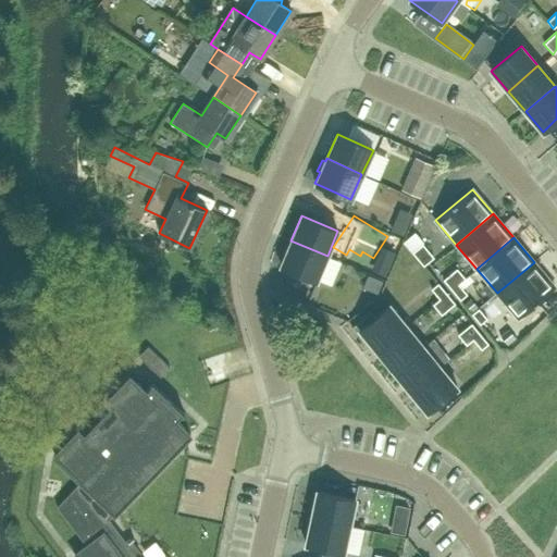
[(317,281),(327,256),(291,240),(291,242),(289,242),(284,254),(285,254),(281,265),(317,281)]
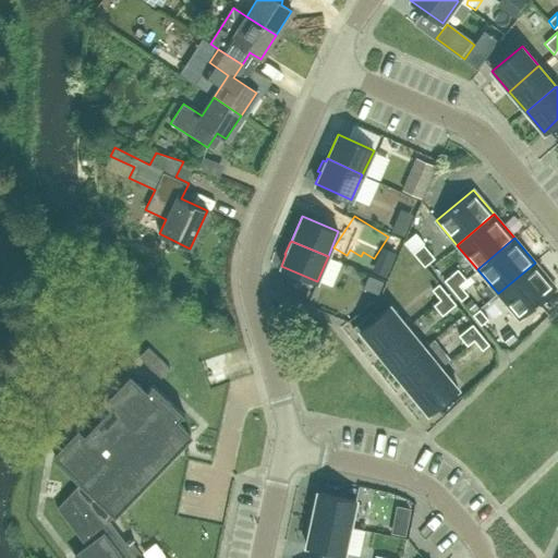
[(423,244),(413,253),(424,267),(435,258),(423,244)]
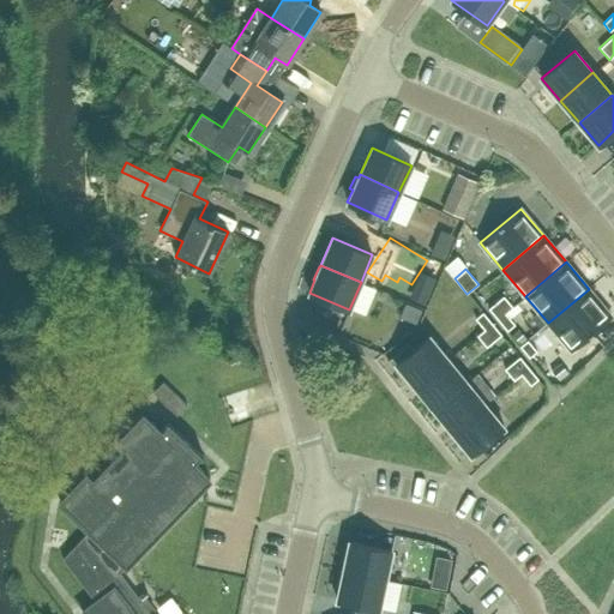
[(366,283),(355,311),(371,317),(383,289),(366,283)]
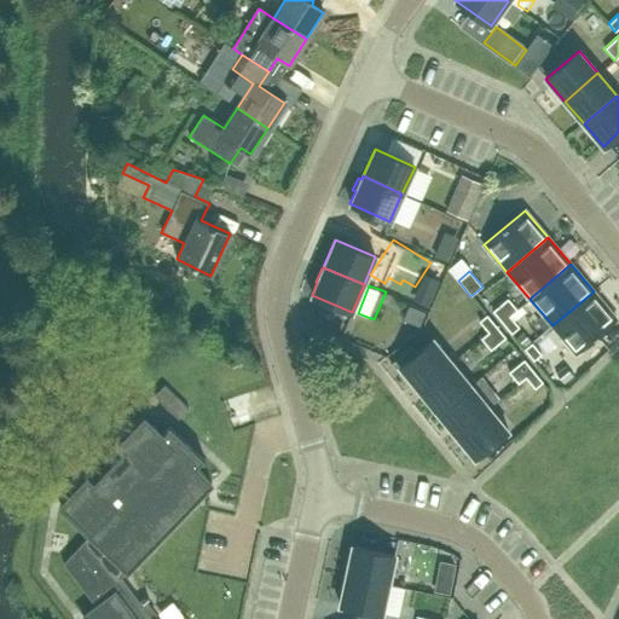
[(617,318),(594,291),(553,325),(574,353),(617,318)]
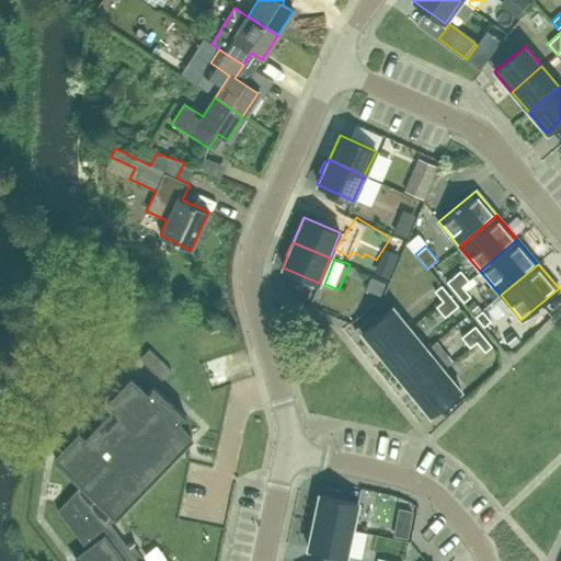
[(460,272),(447,283),(455,293),(461,287),(468,282),(460,272)]
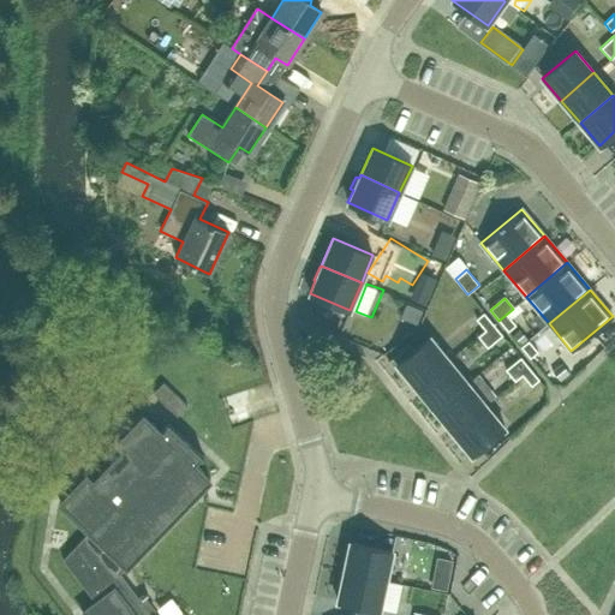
[(485,330),(491,324),(483,314),(477,320),(485,330)]
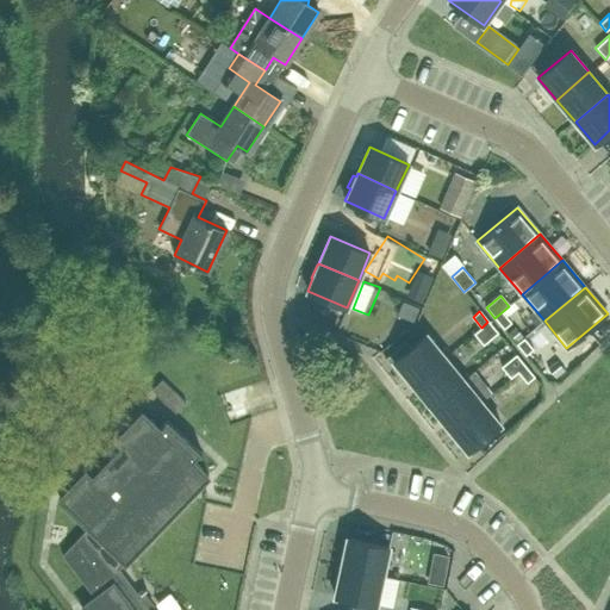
[(510,323),(502,312),(495,318),(503,329),(510,323)]
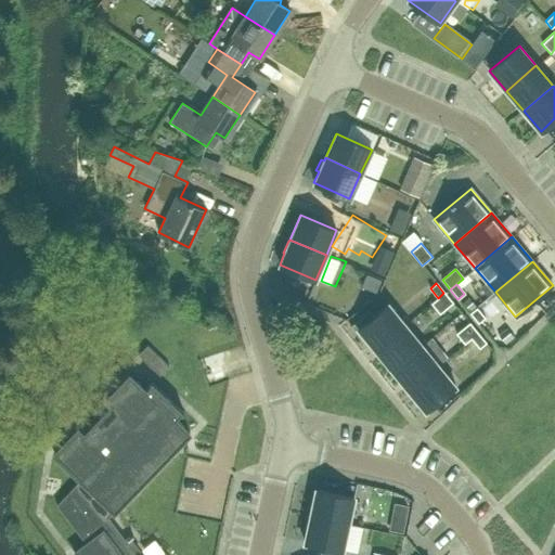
[(439,313),(452,302),(443,293),(438,298),(431,302),(439,313)]
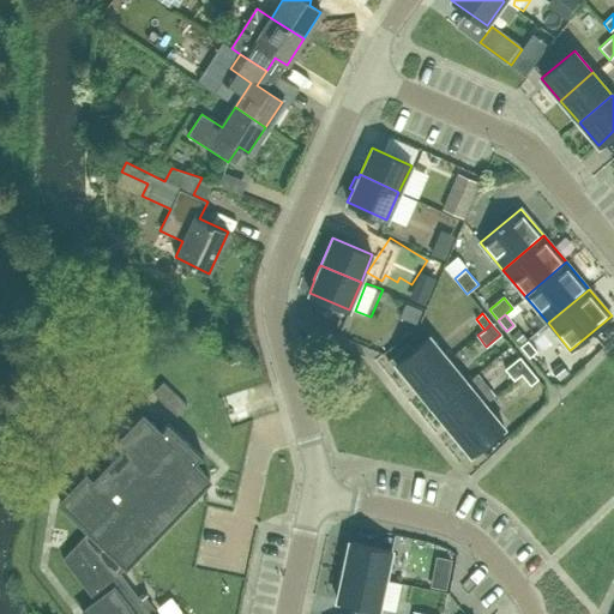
[(408,343),(387,360),(407,383),(410,380),(415,386),(449,359),(429,336),(413,349),(408,343)]
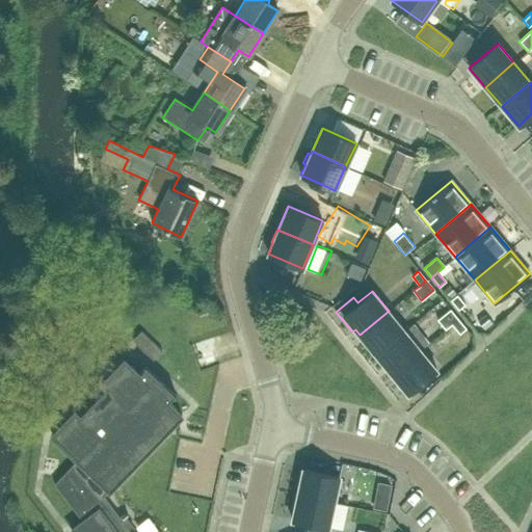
[(456,294),(450,299),(458,310),(464,303),(456,294)]
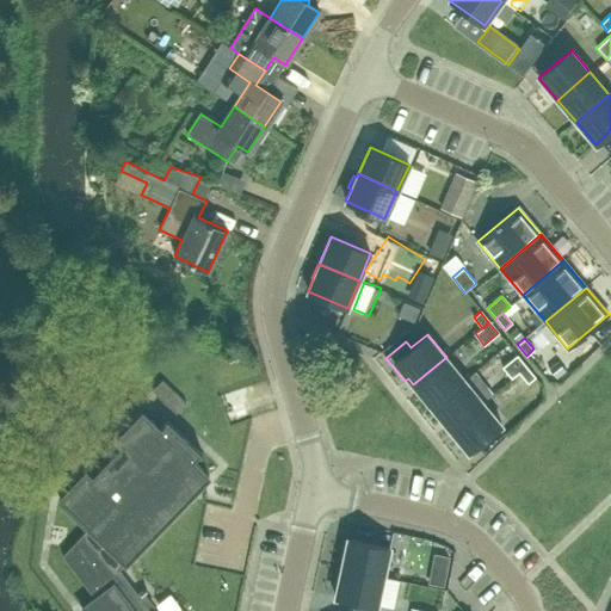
[(446,357),(413,384),(431,407),(464,380),(446,357)]
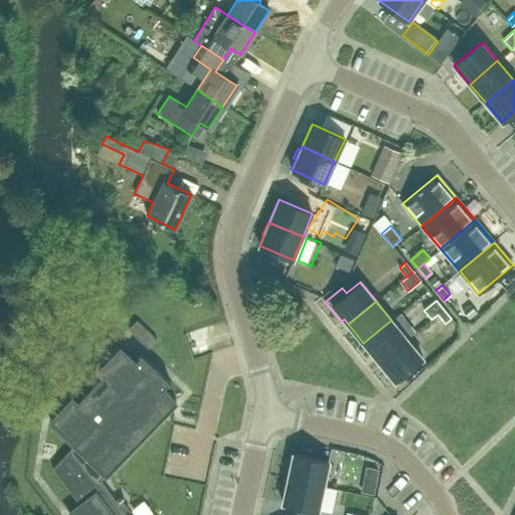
[(443,310),(436,301),(423,310),(432,319),(443,310)]
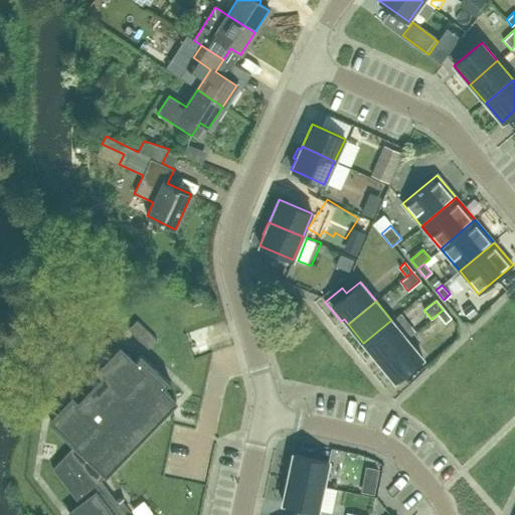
[(445,324),(450,320),(443,311),(438,315),(445,324)]
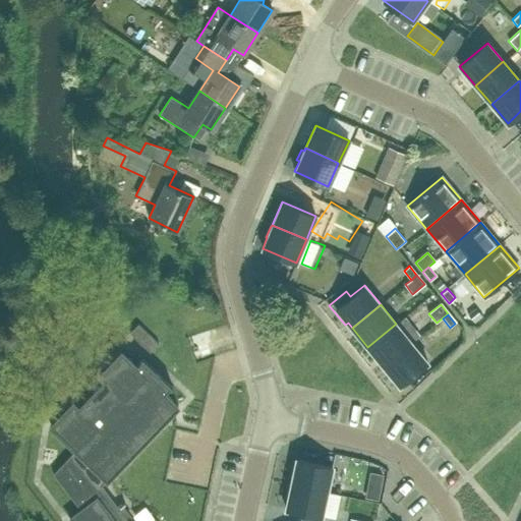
[(383,365),(411,342),(396,324),(367,347),(383,365)]
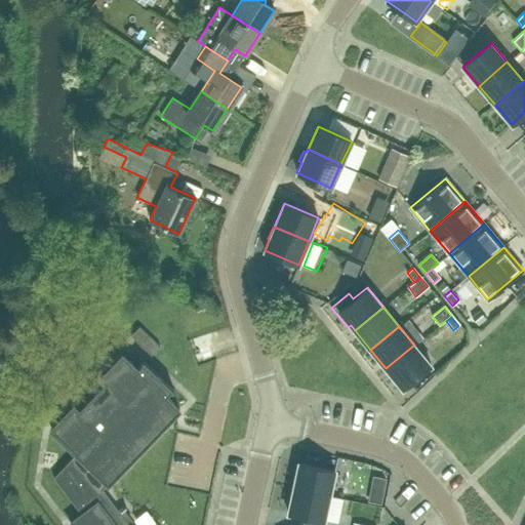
[(148,335),(139,344),(151,355),(160,346),(148,335)]
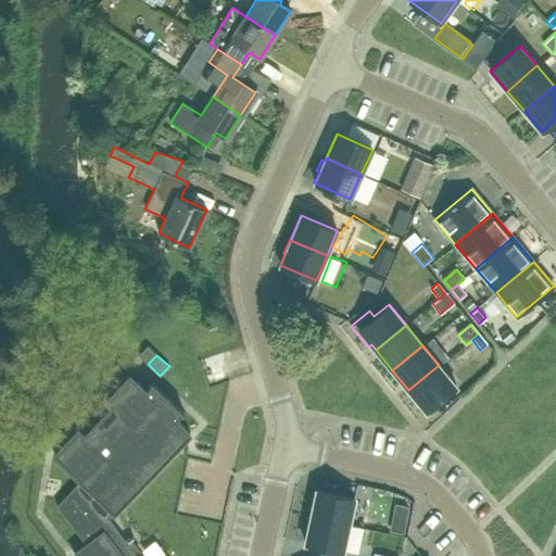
[(456,387),(439,365),(408,390),(426,411),(456,387)]
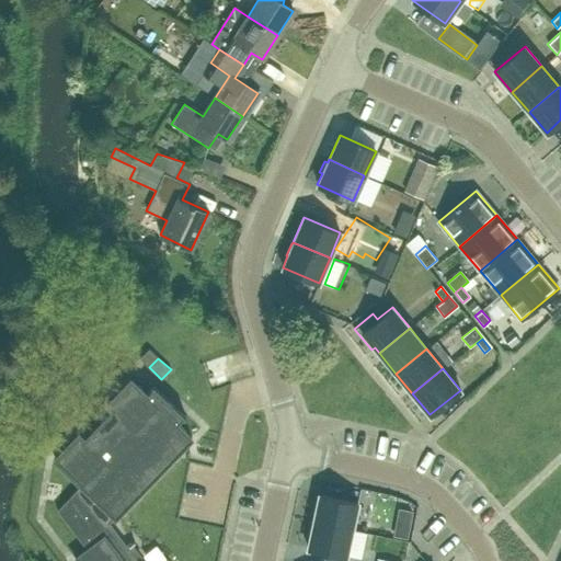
[(136,560),(106,523),(114,515),(115,516),(116,515),(115,514),(137,491),(138,492),(139,491),(138,490),(165,461),(167,462),(168,461),(167,460),(190,437),(191,438),(192,437),(178,422),(183,416),(184,418),(186,416),(153,385),(152,386),(153,387),(148,393),(132,378),(130,379),(132,380),(110,403),(109,401),(107,403),(114,409),(86,438),(79,432),(78,434),(79,435),(57,458),(56,456),(55,458),(82,484),(57,510),(87,549),(75,559),(76,560),(77,559),(78,560),(136,560)]
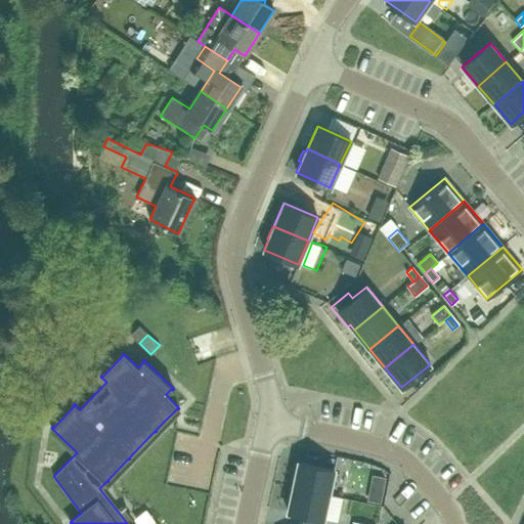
[(408,451),(422,434),(413,428),(401,445),(408,451)]
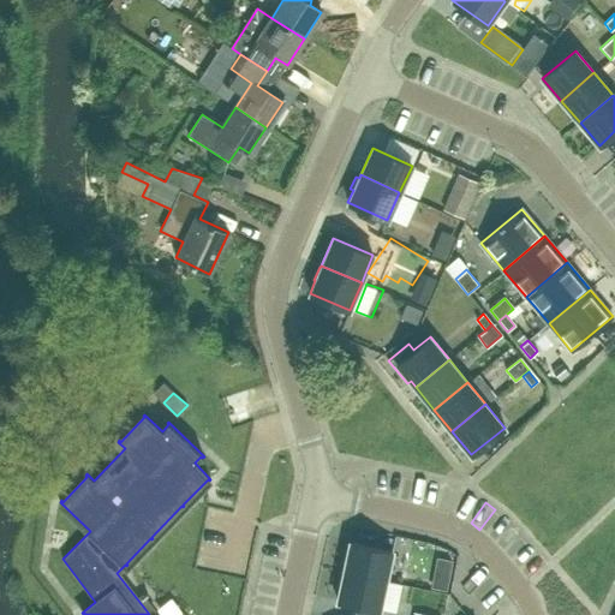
[(344,571),(386,579),(392,550),(350,542),(344,571)]
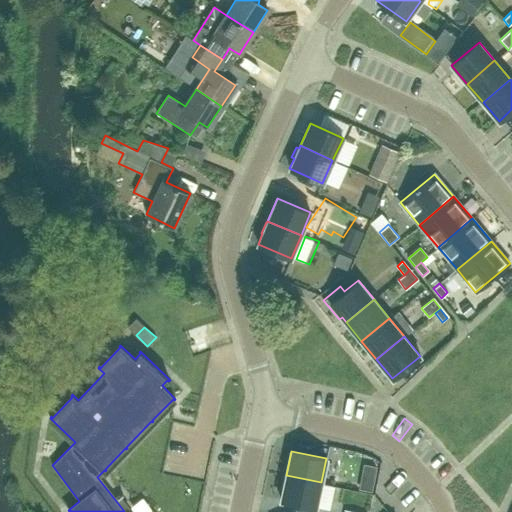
[(281,500),(316,507),(321,482),(286,475),(281,500)]
